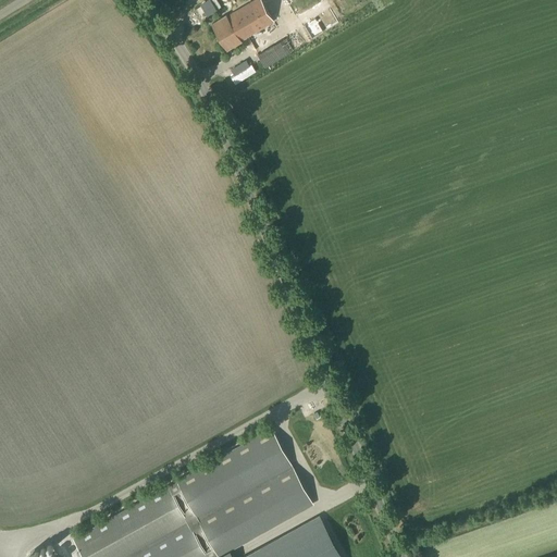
[(260,0),(255,0),(234,12),(248,37),(273,22),(260,0)]
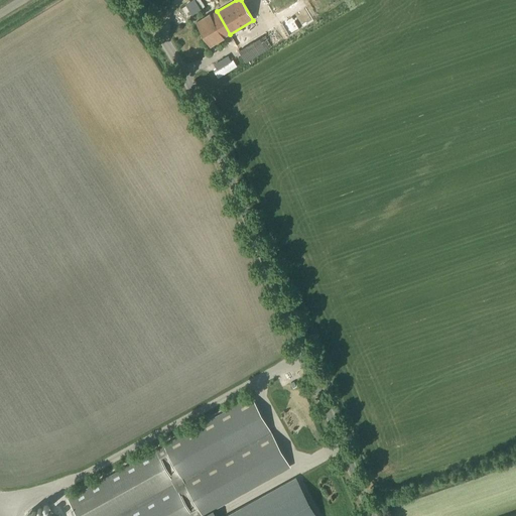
[(290,0),(299,23),(315,16),(308,0),(290,0)]
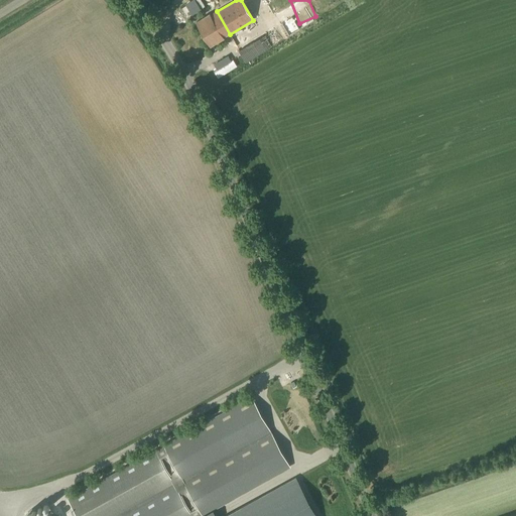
[(199,20),(196,22),(210,46),(220,41),(224,38),(224,37),(230,34),(217,11),(210,15),(209,14),(199,20)]
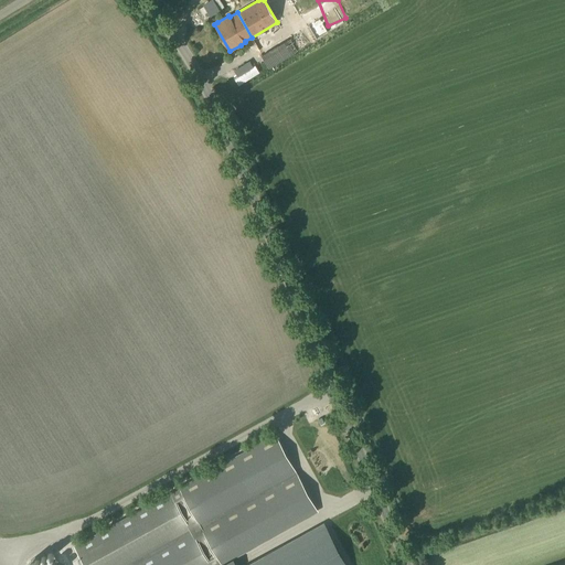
[(269,68),(322,36),(315,23),(262,55),(269,68)]
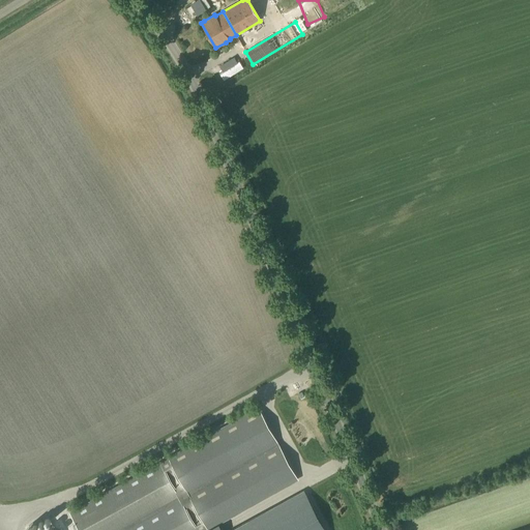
[(296,477),(257,406),(168,457),(169,458),(159,463),(158,462),(69,511),(80,529),(199,529),(207,526),(208,527),(296,477)]
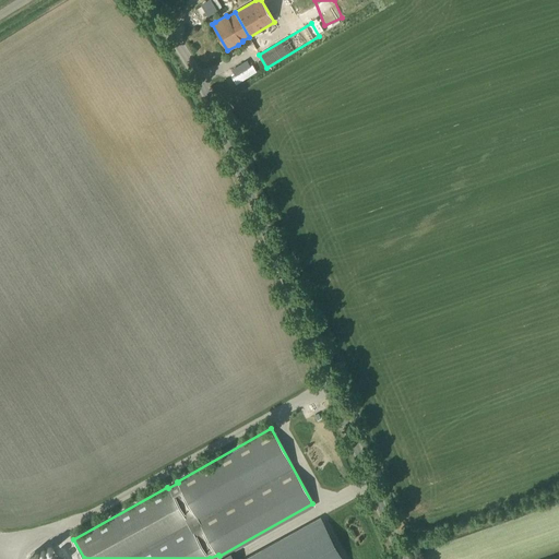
[(344,558),(319,514),(239,558),(344,558)]
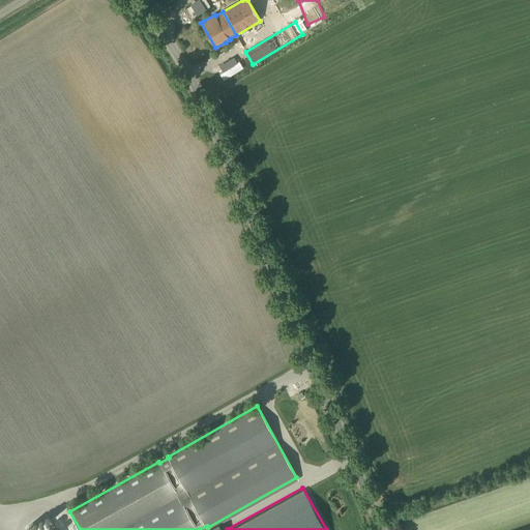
All buildings are outlined.
